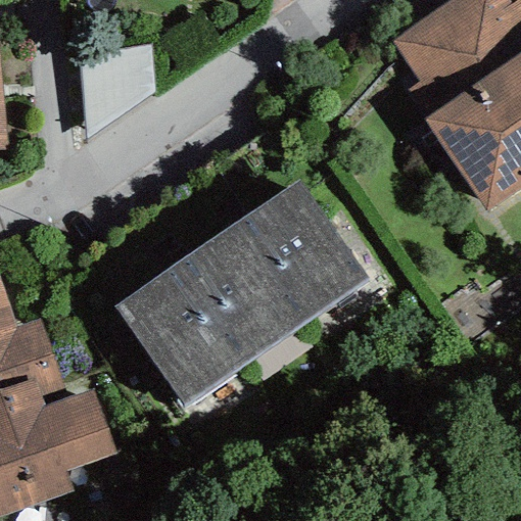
[(408,89),(488,210),(520,187),(520,0),(517,0),(513,3),(511,0),(450,0),(392,41),(419,81),(408,89)]
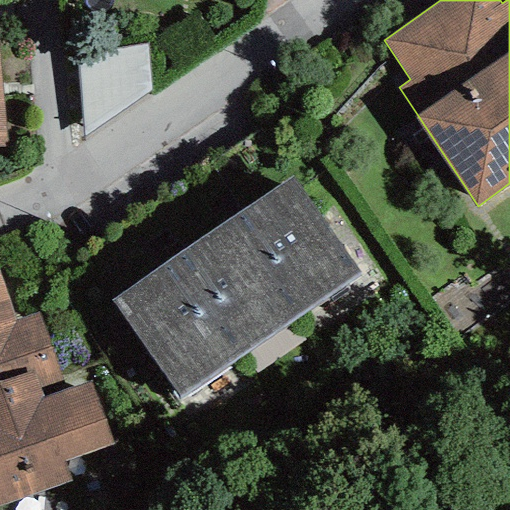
[(152,90),(149,43),(76,53),(86,136),(152,90)]
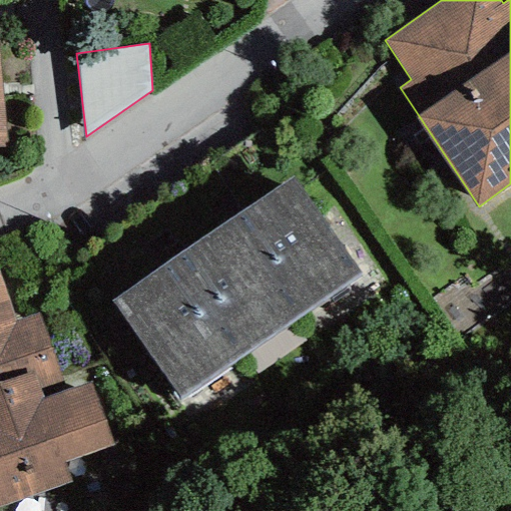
[(0,49),(0,145),(9,144),(0,49)]
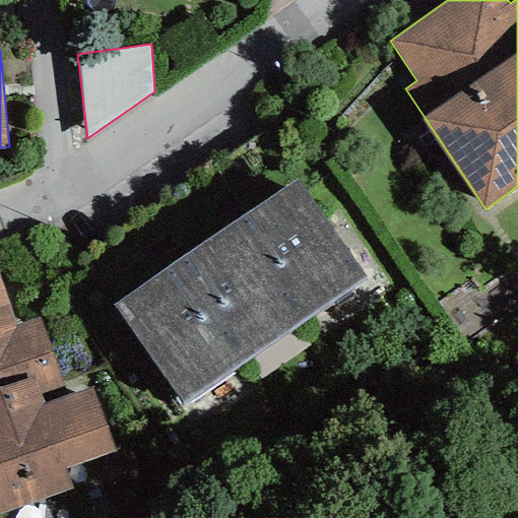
[(237,217),(310,316),(370,274),(302,174),(237,217)]
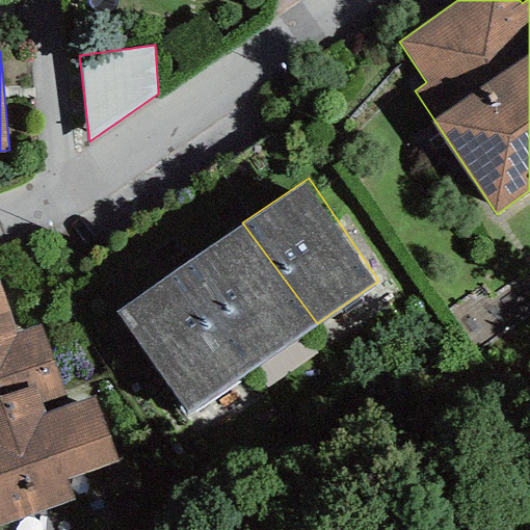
[(317,323),(242,222),(177,268),(247,369),(317,323)]
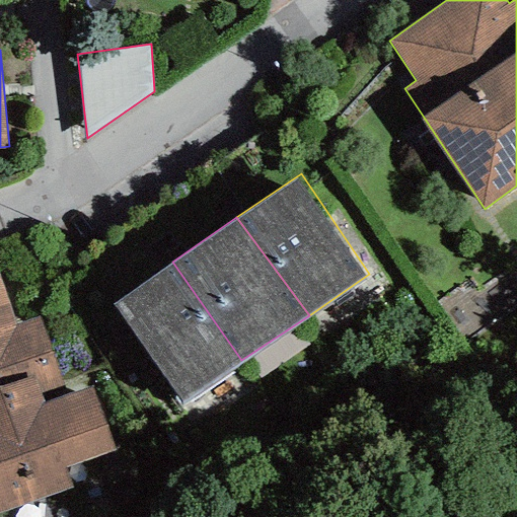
[(241,360),(172,262),(114,302),(183,401),(241,360)]
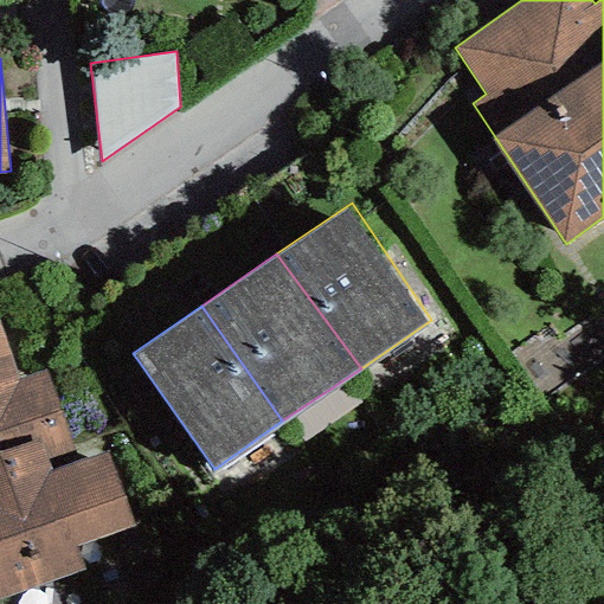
[(50,469),(78,460),(46,368),(19,379),(0,325),(0,451),(39,437),(50,469)]
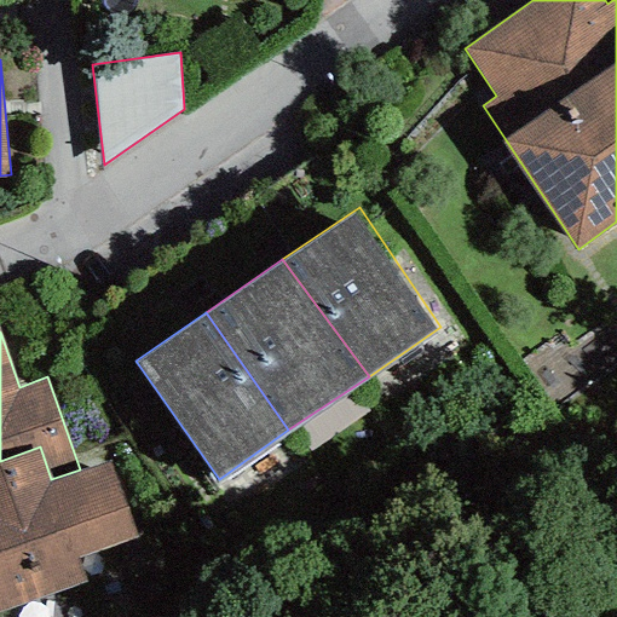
[(0,611),(87,581),(79,558),(138,536),(110,459),(80,470),(51,479),(40,447),(0,461),(0,611)]
